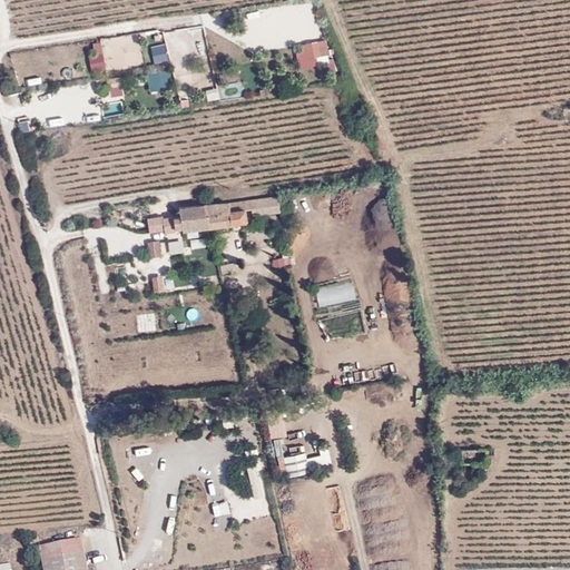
[(303,42),(306,59),(315,58),(316,64),(328,61),(325,38),(303,42)]
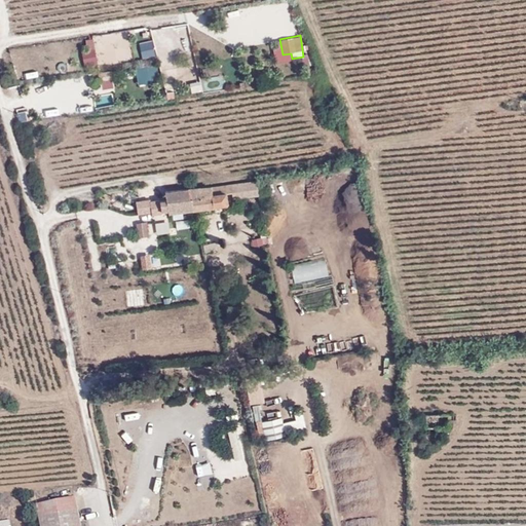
[(141,59),(155,55),(151,40),(138,43),(141,59)]
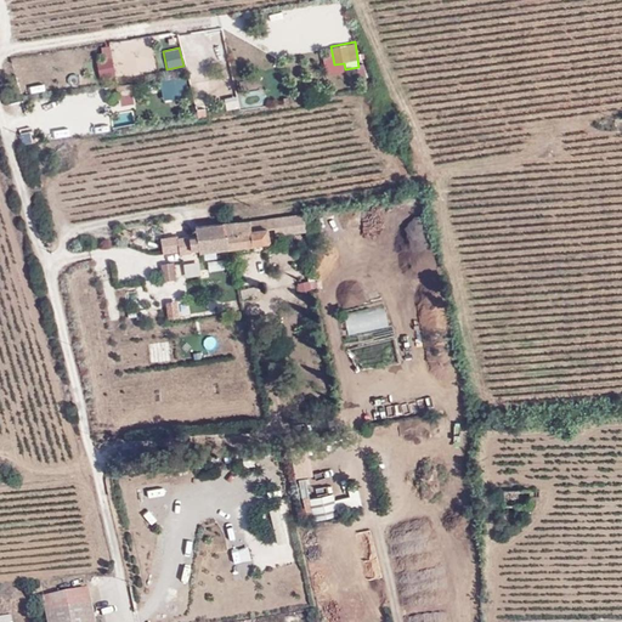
[(112,57),(96,60),(99,78),(114,75),(112,57)]
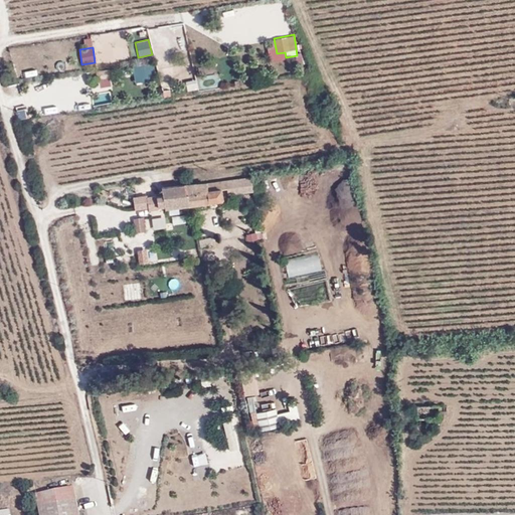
[(265,56),(252,58),(253,70),(266,68),(265,56)]
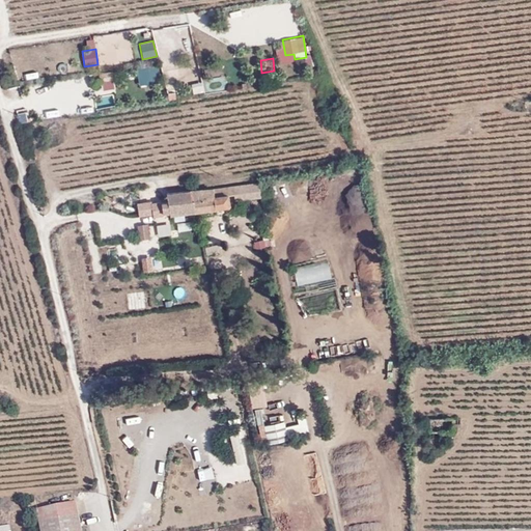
[(148,67),(135,72),(139,86),(152,82),(148,67)]
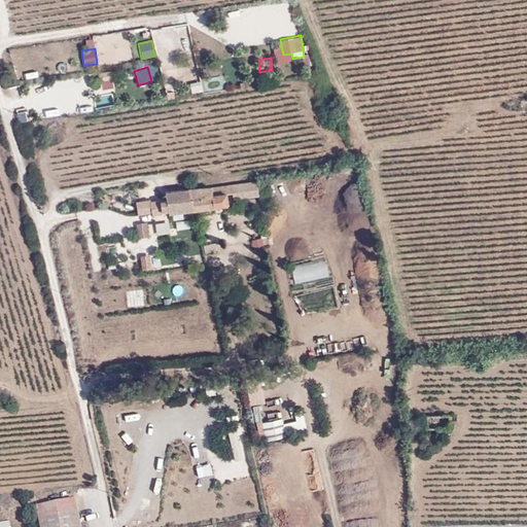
[(60,80),(62,96),(77,94),(75,78),(60,80)]
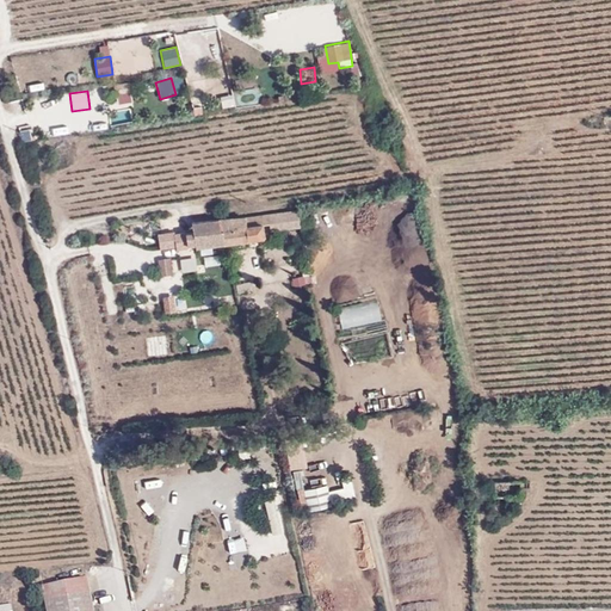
[(340,227),(364,223),(362,210),(339,214),(340,227)]
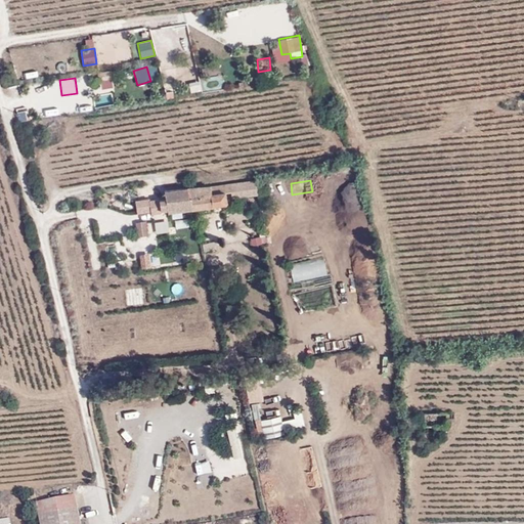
[(259,198),(257,182),(231,184),(232,193),(232,200),(259,198)]
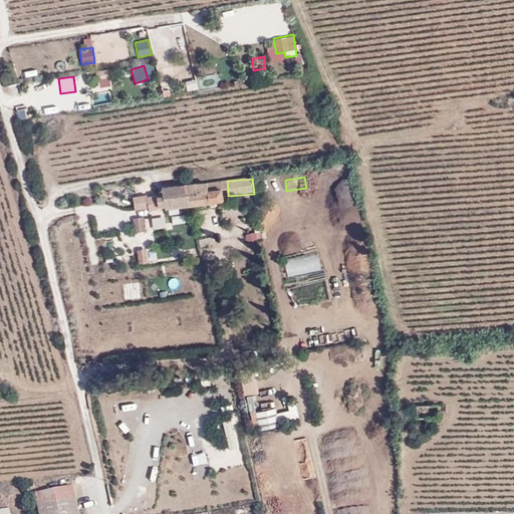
[(227,181),(207,183),(185,185),(186,194),(188,194),(189,205),(224,201),(223,191),(228,190),(227,181)]
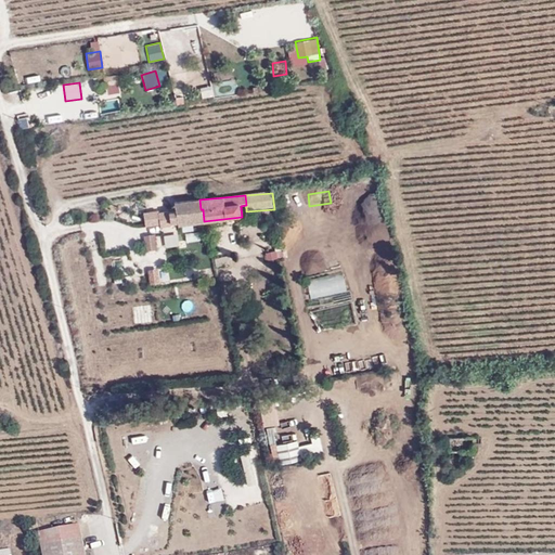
[(276,209),(285,208),(284,198),(274,199),(276,209)]
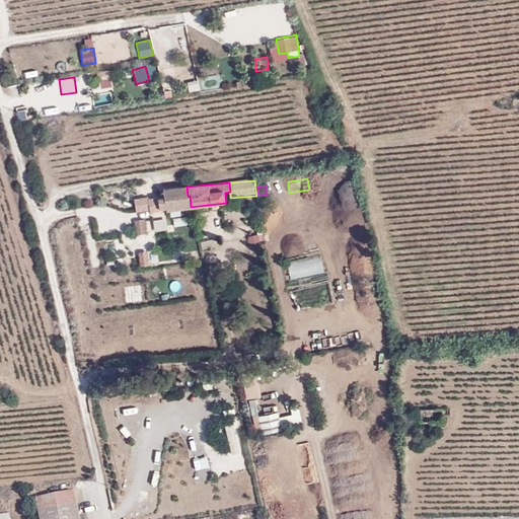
[(167,209),(167,210),(191,207),(190,196),(188,196),(187,187),(163,189),(165,198),(167,209)]
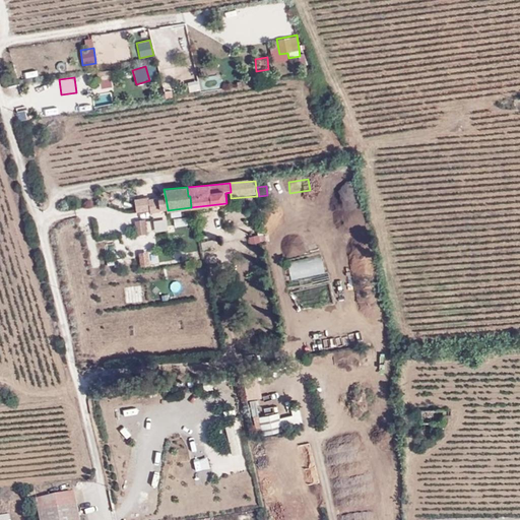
[(136,198),(148,196),(147,189),(134,191),(136,198)]
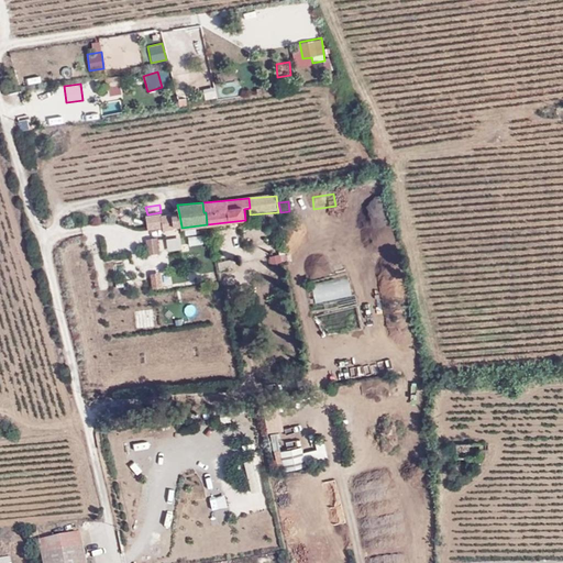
[(164,238),(165,250),(180,250),(180,238),(164,238)]
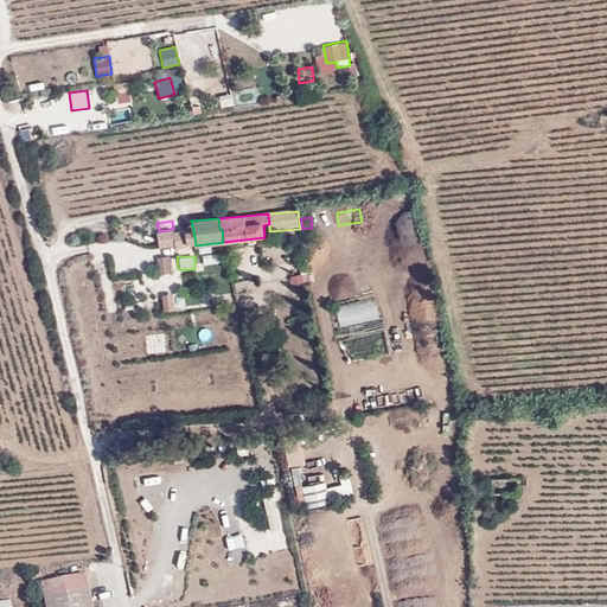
[(172,257),(159,259),(161,275),(174,274),(172,257)]
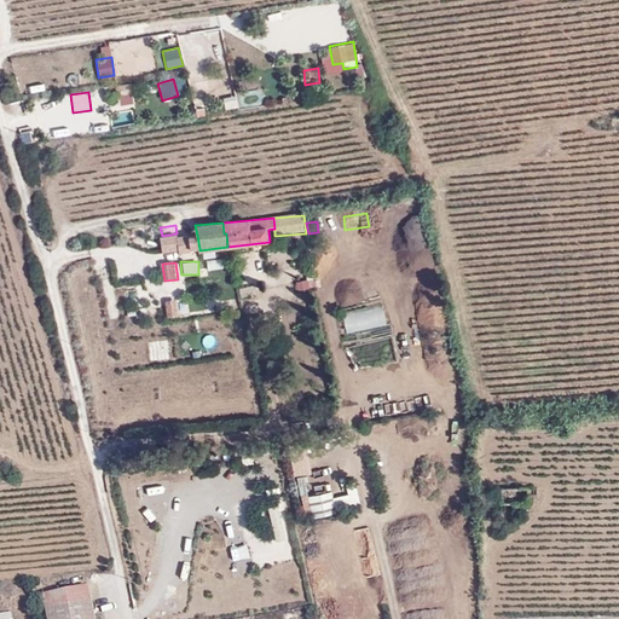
[(295,283),(299,293),(314,287),(311,277),(295,283)]
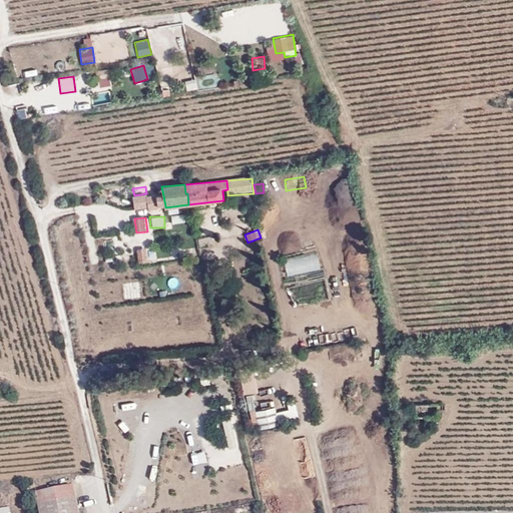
[(147,247),(136,248),(137,263),(149,261),(147,247)]
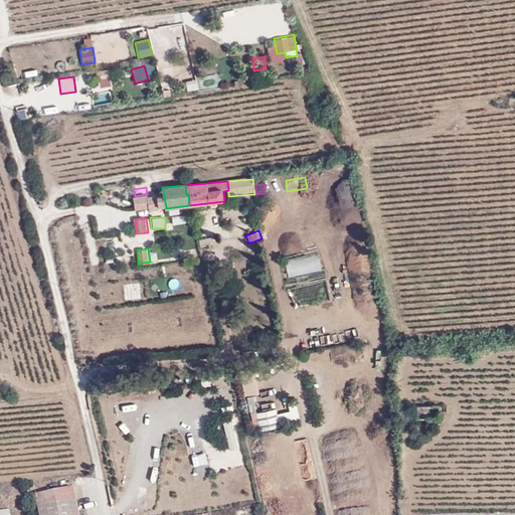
[(320,272),(319,256),(286,260),(288,274),(320,272)]
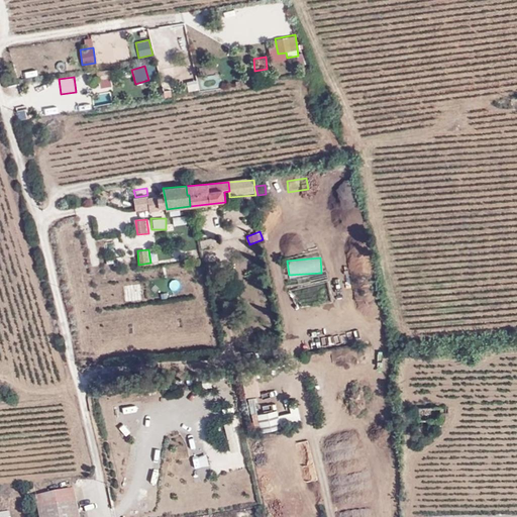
[(247,399),(249,413),(255,412),(254,398),(247,399)]
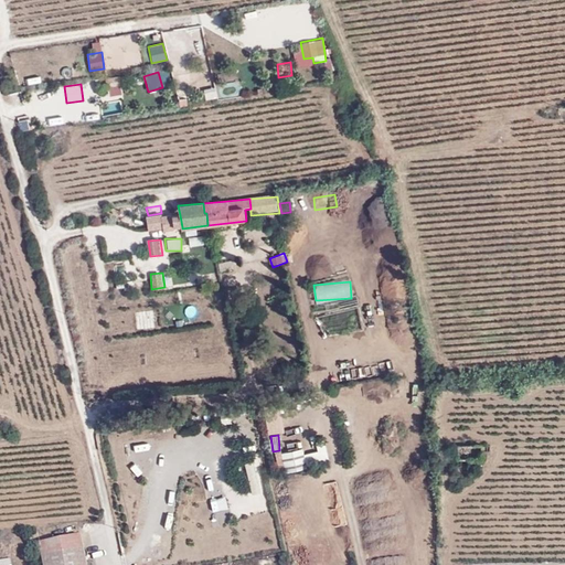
[(319,458),(326,457),(323,443),(317,444),(319,458)]
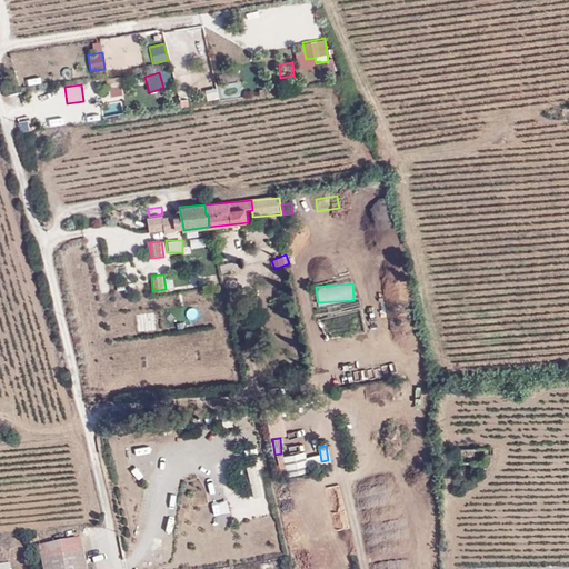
[(460,460),(486,460),(485,447),(461,447),(460,460)]
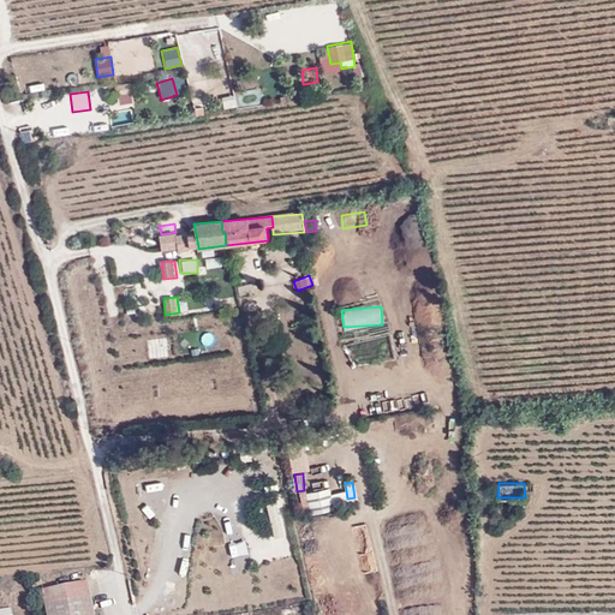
[(310,512),(334,506),(329,484),(305,490),(310,512)]
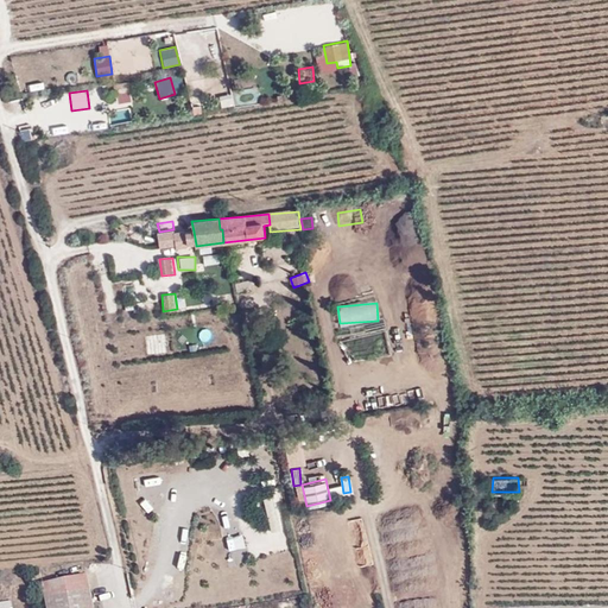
[(48,607),(94,607),(87,574),(43,583),(48,607)]
